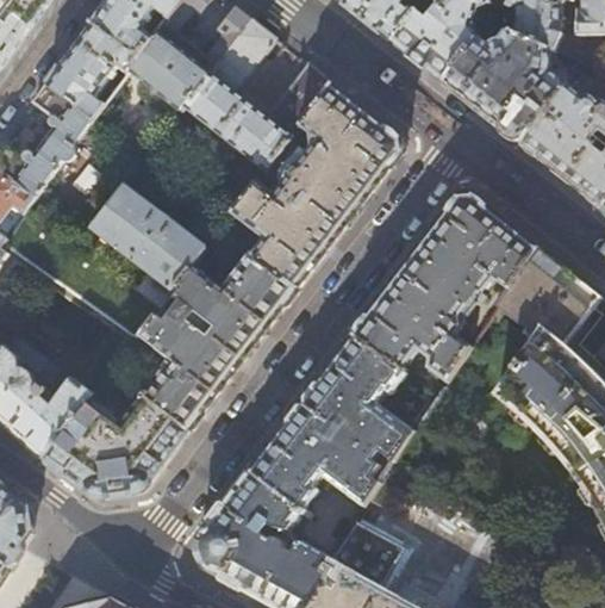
[(0,61),(44,0),(0,0),(0,61)]
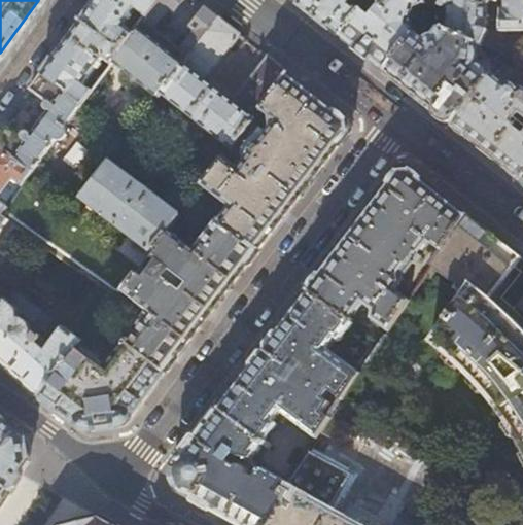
[(90,0),(76,18),(119,49),(132,33),(123,26),(124,24),(124,22),(124,20),(134,7),(138,10),(134,14),(142,19),(157,0),(90,0)]
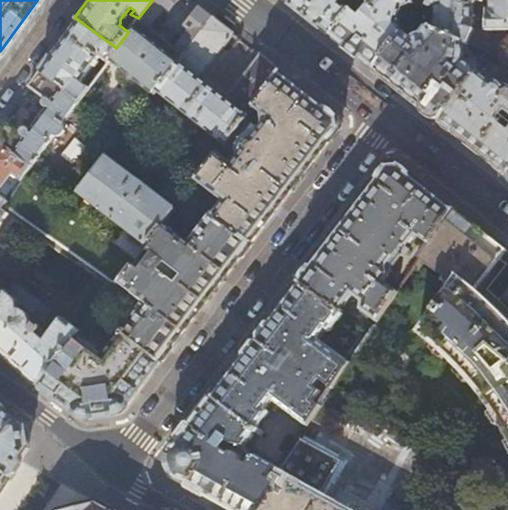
[(152,0),(138,18),(128,32),(116,48),(107,59),(115,65),(151,93),(153,90),(209,16),(195,5),(173,33),(179,36),(171,46),(146,27),(160,8),(164,11),(173,0),(152,0)]
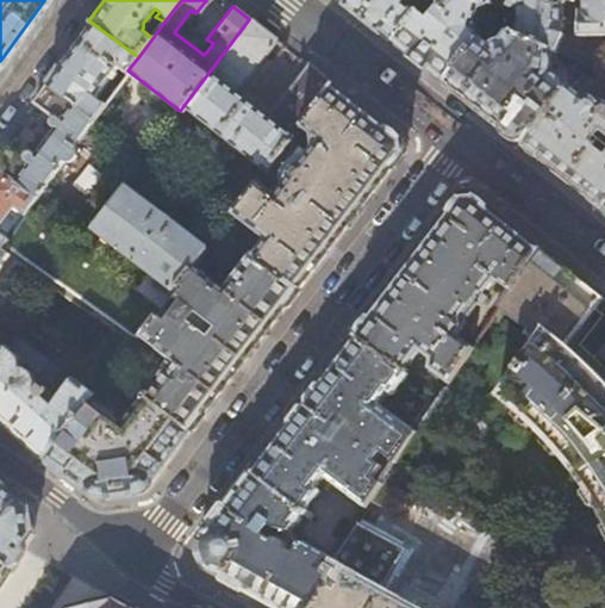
[(340,0),(355,12),(390,39),(417,6),(412,1),(404,7),(399,4),(403,0),(340,0)]
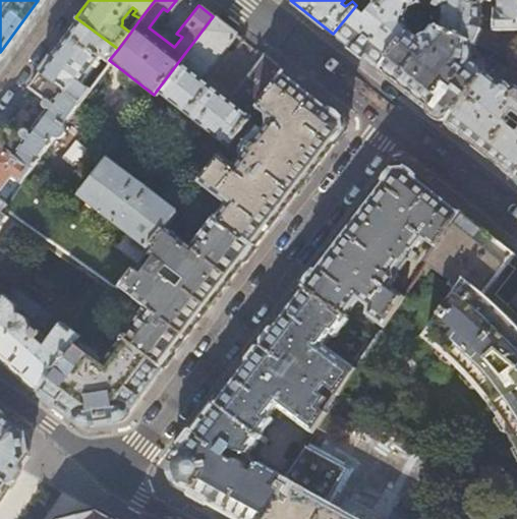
[(416,1),(416,0),(357,0),(358,3),(356,5),(333,34),(354,51),(377,68),(406,31),(401,23),(404,7),(416,1)]
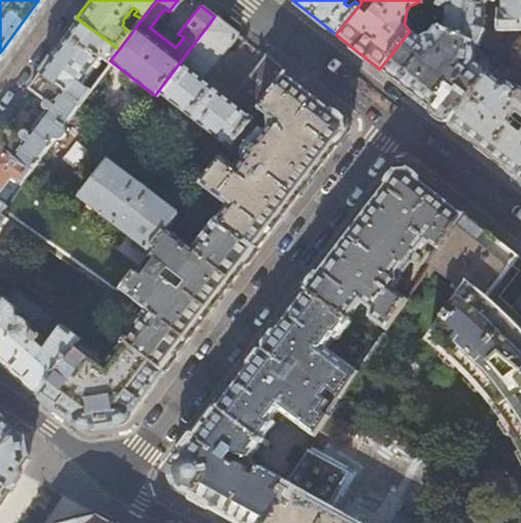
[(419,0),(419,1),(418,6),(435,6),(442,6),(442,21),(439,27),(458,35),(463,26),(462,0),(419,0)]
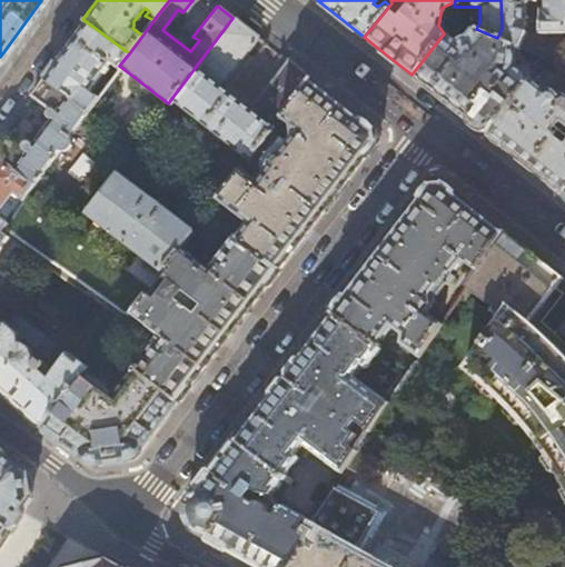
[(501,0),(502,28),(497,38),(507,43),(518,49),(525,32),(522,30),(524,25),(525,16),(529,16),(529,9),(525,9),(524,5),(527,0),(543,0),(543,9),(537,8),(537,31),(564,30),(564,0),(501,0)]
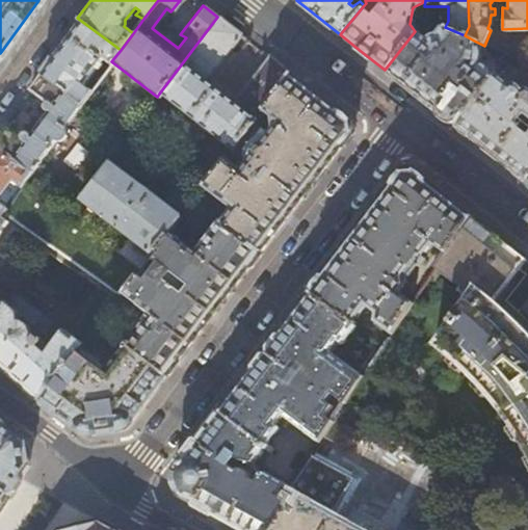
[(217,17),(159,94),(229,149),(259,109),(288,73),(267,56),(232,102),(203,78),(237,32),(217,17)]
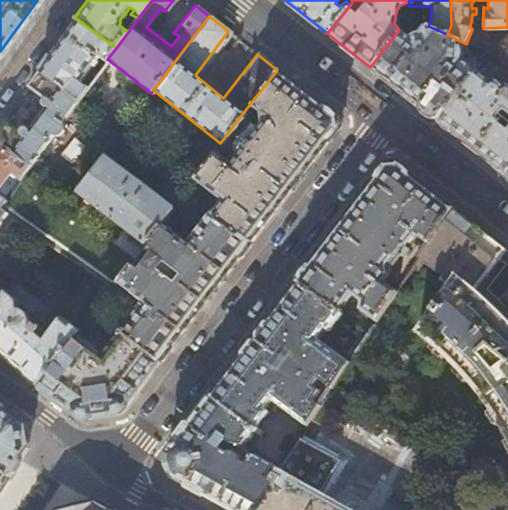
[(107,59),(116,48),(74,17),(57,41),(37,69),(67,92),(77,78),(78,79),(88,65),(98,72),(107,59)]
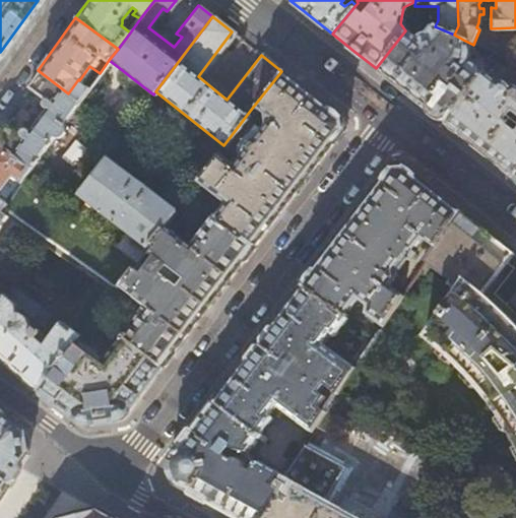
[(463,40),(454,35),(435,26),(431,24),(425,33),(426,37),(423,36),(421,37),(418,39),(407,28),(405,30),(376,68),(410,95),(442,120),(481,71),(479,66),(471,60),(467,62),(468,57),(468,54),(467,51),(465,49),(463,40)]
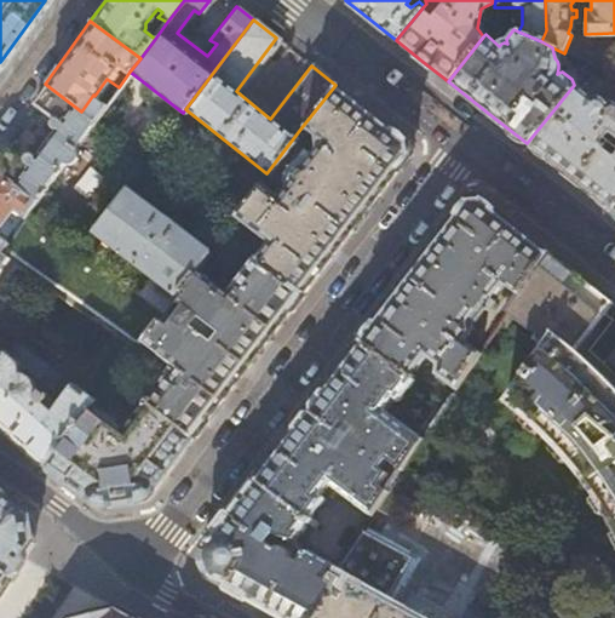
[(74,148),(93,121),(93,120),(81,112),(45,84),(30,104),(38,109),(51,119),(50,121),(50,125),(52,130),(30,158),(23,158),(22,159),(19,160),(5,149),(0,146),(0,175),(34,200),(63,162),(67,162),(70,162),(73,160),(74,159),(75,155),(74,148)]
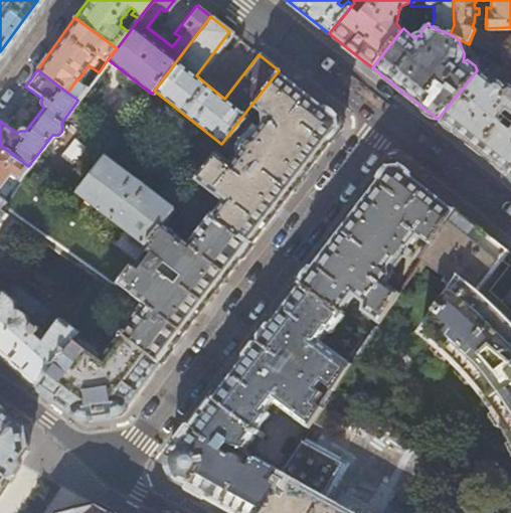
[(279,70),(250,106),(260,112),(260,122),(247,137),(240,141),(237,148),(237,150),(227,163),(214,153),(194,179),(221,201),(212,214),(249,243),(299,179),(338,127),(337,117),(312,97),(279,70)]
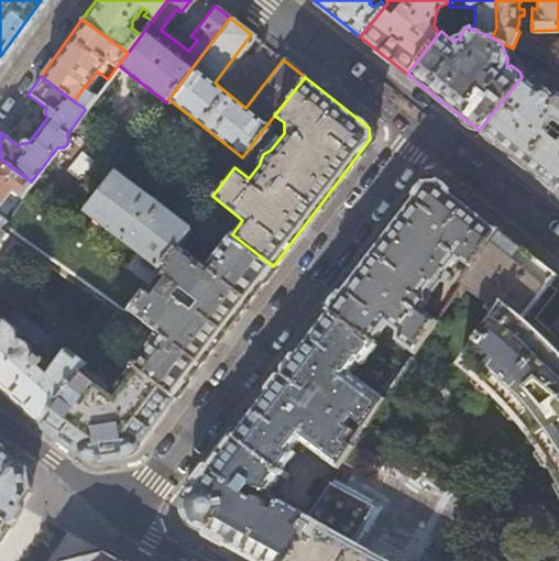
[(537,90),(522,77),(479,130),(518,162),(554,190),(558,183),(558,94),(552,91),(551,95),(549,94),(547,91),(543,89),(539,89),(537,90)]
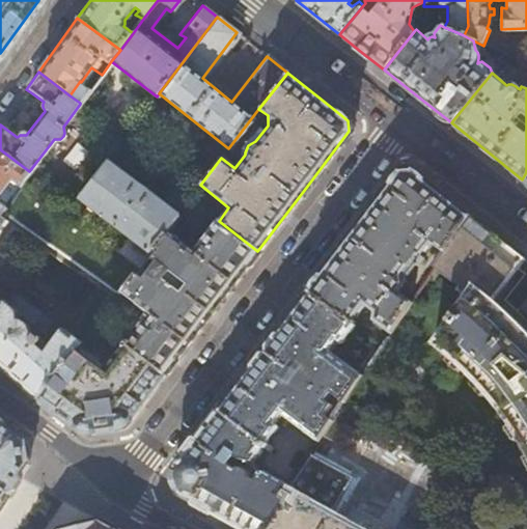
[(0,189),(10,177),(19,184),(20,182),(21,183),(29,171),(0,149),(0,189)]
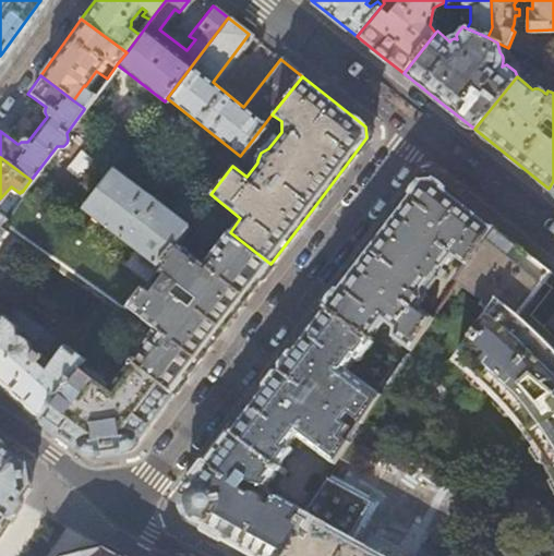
[(134,248),(123,262),(146,278),(155,266),(175,241),(187,226),(112,170),(83,209),(134,248)]
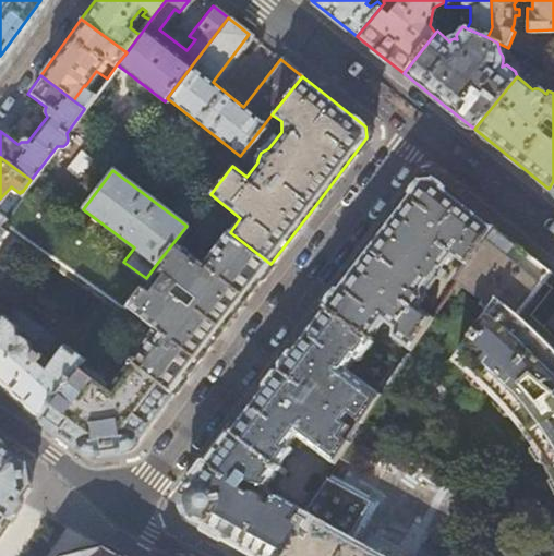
[(464,264),(490,225),(462,203),(429,177),(418,178),(373,236),(321,304),(366,339),(381,319),(392,328),(390,336),(408,348),(429,315),(412,305),(419,297),(411,291),(426,269),(436,277),(441,270),(437,268),(448,253),(464,264)]
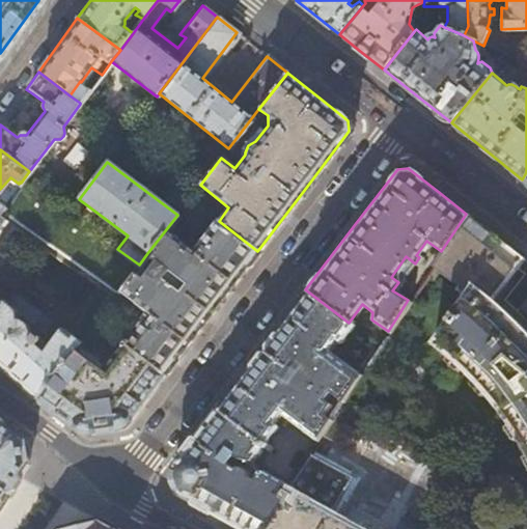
[(117,249),(70,212),(66,215),(21,183),(20,182),(19,184),(2,205),(0,203),(0,227),(5,221),(0,217),(0,214),(2,211),(117,296),(120,291),(134,274),(140,266),(139,265),(117,249)]
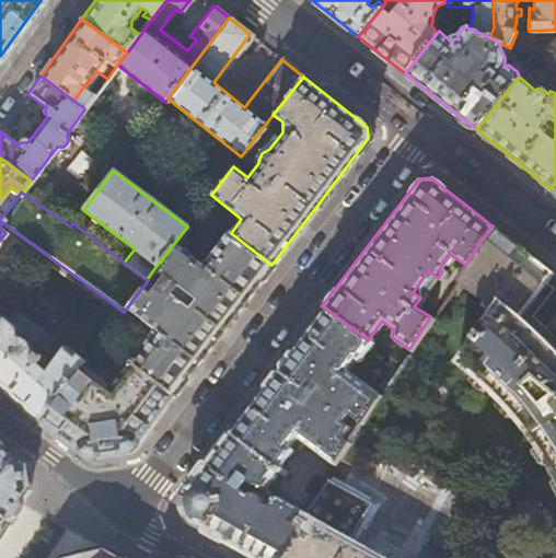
[(523,251),(491,225),(465,265),(454,281),(494,312),(456,367),(479,384),(506,410),(522,429),(535,446),(549,471),(555,483),(555,352),(542,337),(517,315),(549,271),(523,251)]
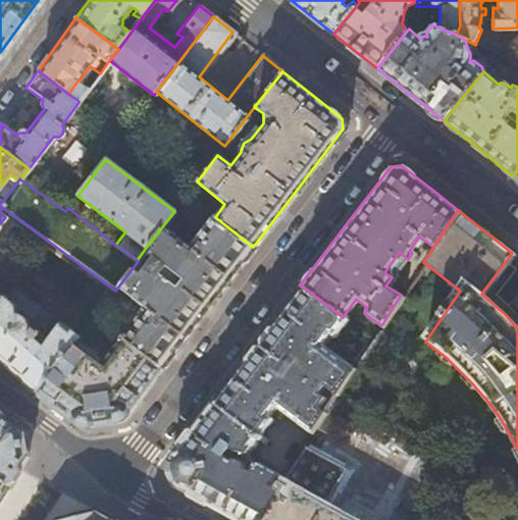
[(189,246),(163,225),(145,249),(155,257),(145,270),(143,269),(139,274),(132,269),(118,287),(144,305),(121,332),(119,330),(117,332),(161,368),(205,310),(253,247),(215,217),(212,215),(189,246)]
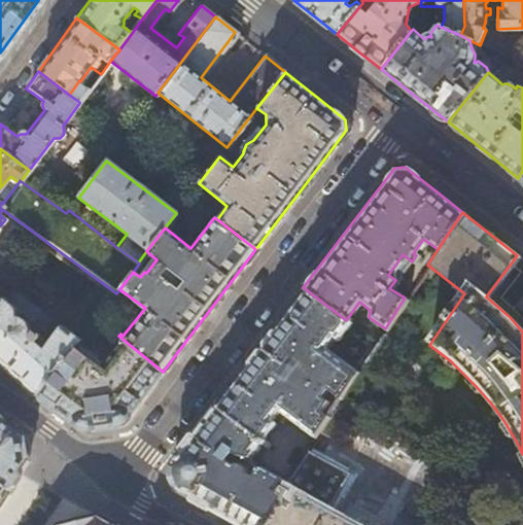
[(348,322),(346,320),(303,287),(257,348),(213,406),(260,439),(272,425),(267,421),(276,410),(312,438),(317,428),(325,417),(318,411),(324,403),(318,398),(325,390),(338,399),(355,373),(322,348),(330,337),(335,341),(348,322)]
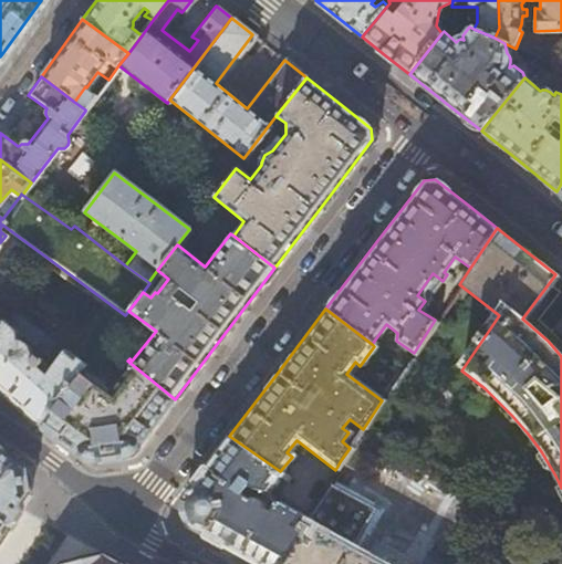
[(39,425),(83,368),(85,366),(9,311),(0,323),(0,390),(1,392),(39,425)]
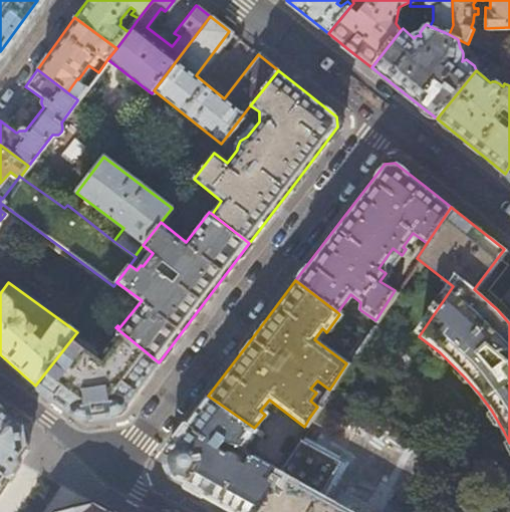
[(99,352),(75,334),(35,386),(57,403),(74,415),(79,417),(85,418),(88,418),(112,415),(115,414),(121,410),(124,408),(141,386),(159,362),(115,327),(113,329),(116,331),(99,352)]
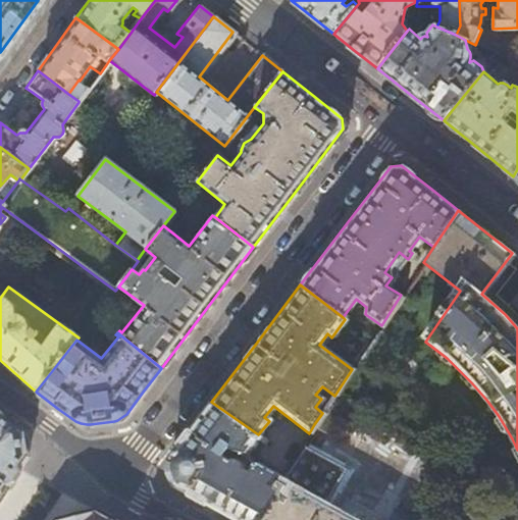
[(322,413),(314,424),(324,430),(342,405),(331,399),(322,413)]
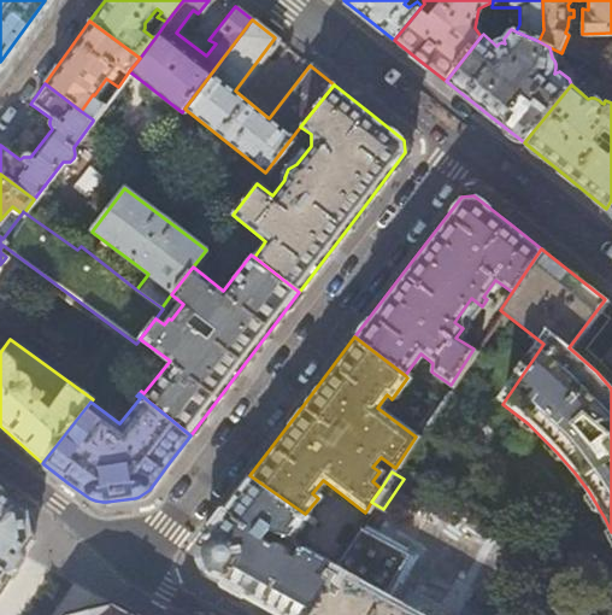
[(307,516),(305,514),(249,475),(224,509),(198,543),(204,573),(278,614),(307,614),(331,583),(322,577),(330,564),(302,549),(295,550),(292,557),(288,556),(284,548),(281,545),(278,544),(274,544),(268,545),(259,540),(266,531),(274,536),(289,536),(301,519),(304,521),(307,516)]
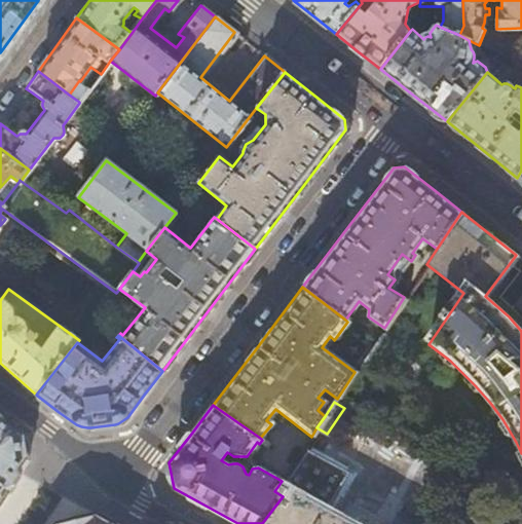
[(0,484),(6,488),(20,468),(25,459),(20,434),(2,421),(0,419),(0,484)]
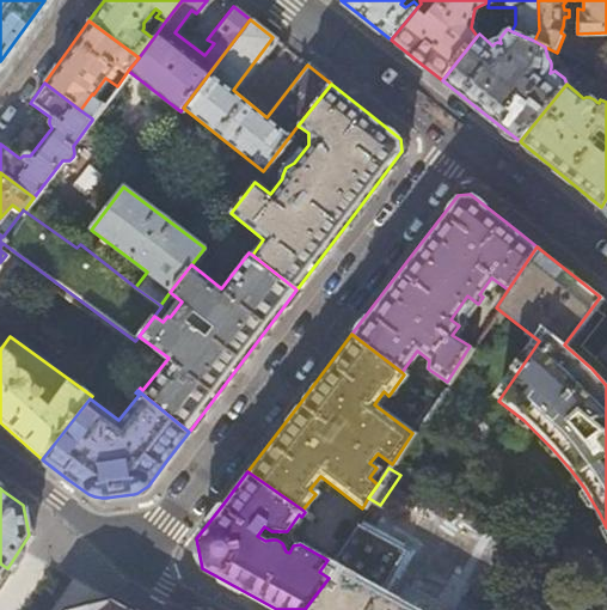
[(329,578),(305,609),(406,609),(374,592),(400,549),(351,523),(327,560),(319,572),(329,578)]
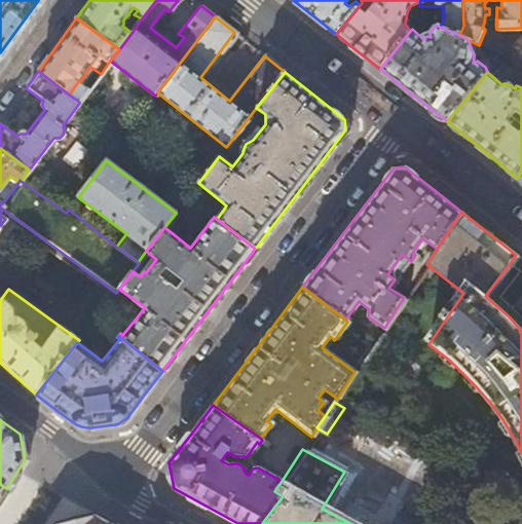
[(112,523),(96,515),(56,523),(112,523)]
